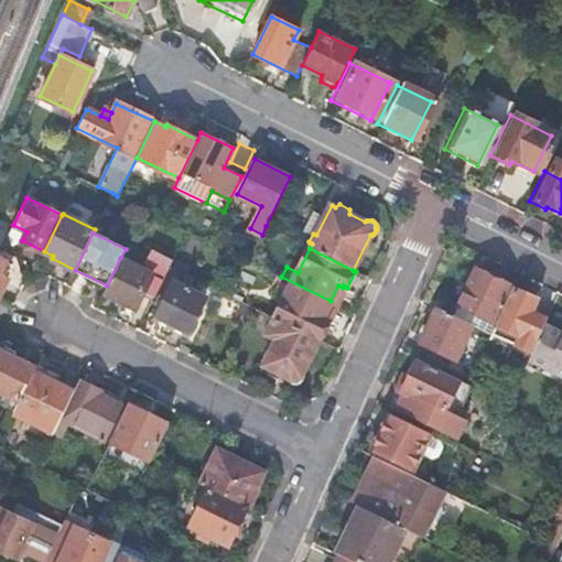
[(120,258),(107,285),(104,293),(136,309),(144,291),(154,296),(170,265),(173,259),(151,249),(141,269),(120,258)]
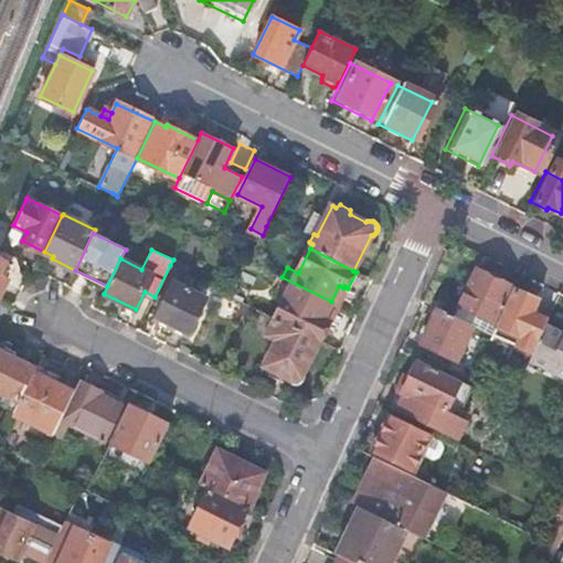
[(474,325),(492,333),(497,325),(497,324),(494,321),(511,286),(478,269),(455,316),(474,325)]
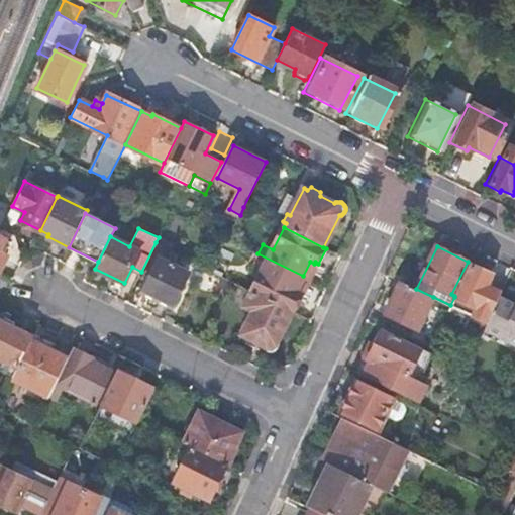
[(264,269),(252,291),(291,309),(292,309),(296,311),(303,296),(300,294),(301,292),(297,290),(303,276),(258,253),(252,264),(264,269)]
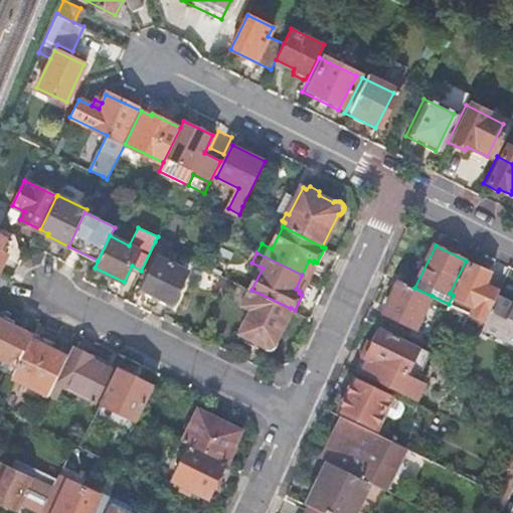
[(155,297),(171,306),(186,275),(157,260),(143,288),(156,295),(155,297)]
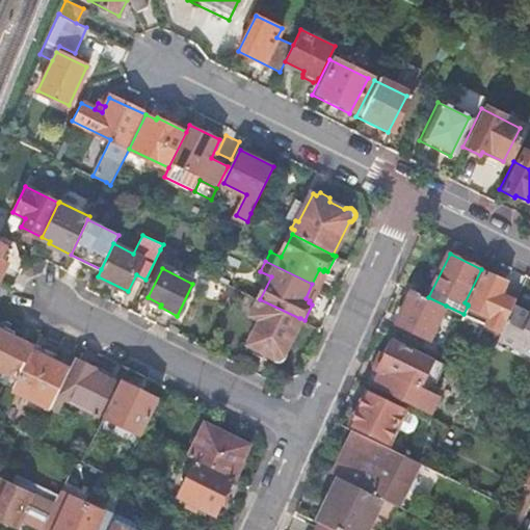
[(513,305),(515,299),(502,293),(507,282),(486,271),(470,307),(468,306),(464,314),(480,321),(483,314),(491,317),(487,324),(502,330),(513,305)]
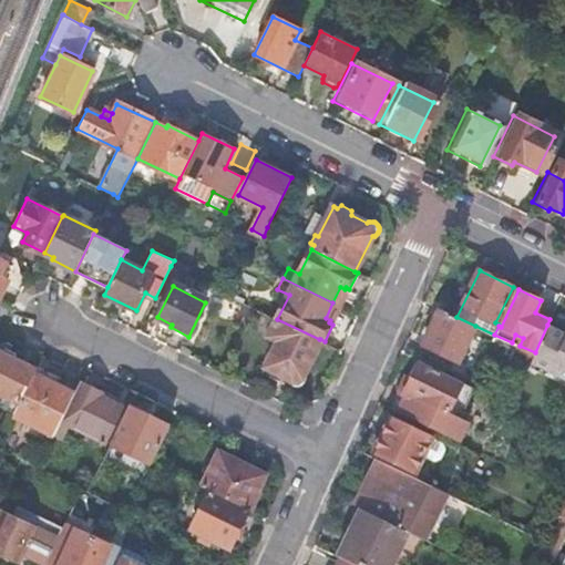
[(459,360),(475,326),(456,317),(440,308),(424,343),(459,360)]
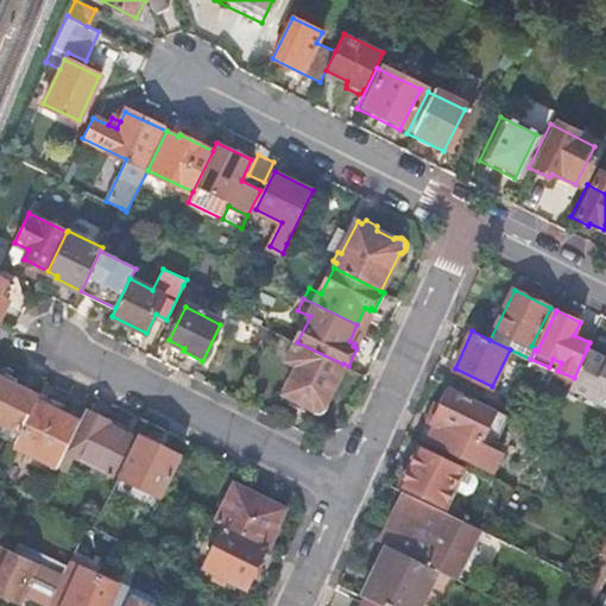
[(342,364),(297,342),(288,360),(298,366),(284,393),(310,406),(310,409),(311,411),(314,412),(315,414),(319,414),(321,414),(322,412),(323,411),(326,410),(326,408),(326,405),(326,403),(324,401),(342,364)]
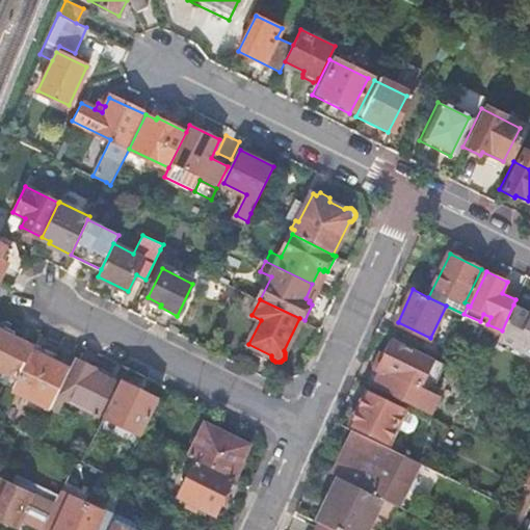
[(502,330),(499,338),(529,353),(529,312),(513,305),(502,330)]
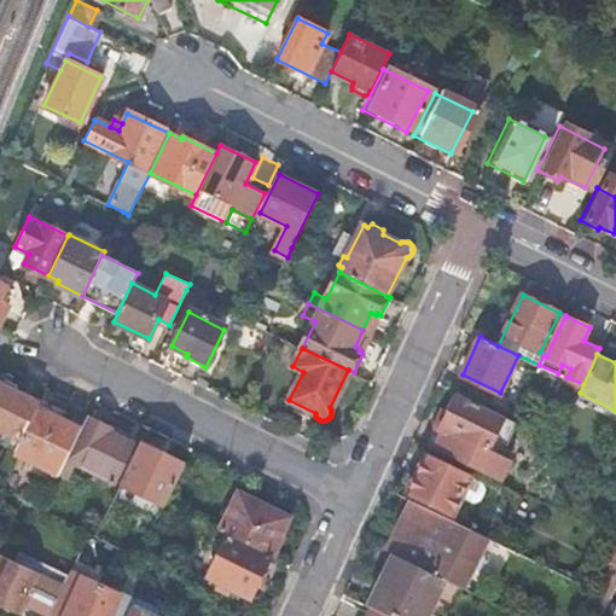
[(39,404),(0,384),(0,429),(21,440),(38,406),(39,404)]
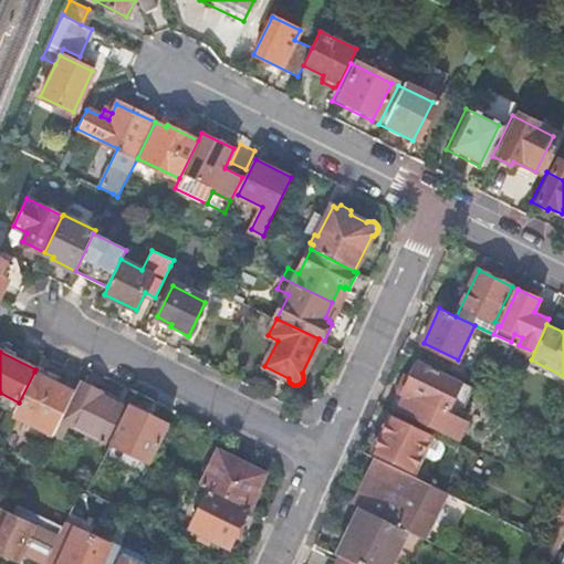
[(458,417),(473,385),(418,358),(417,361),(415,359),(408,373),(410,375),(401,392),(405,393),(396,409),(404,413),(424,423),(456,438),(465,420),(458,417)]
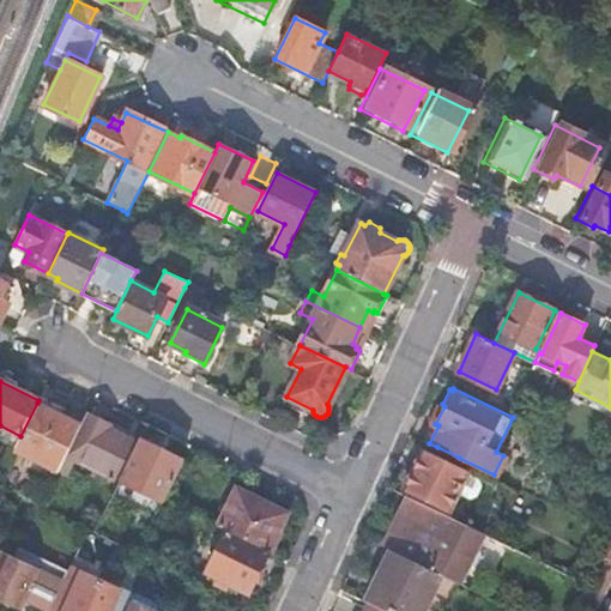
[(37,403),(20,436),(16,447),(31,455),(26,464),(34,467),(37,461),(56,471),(59,466),(65,454),(77,429),(58,421),(61,415),(37,403)]
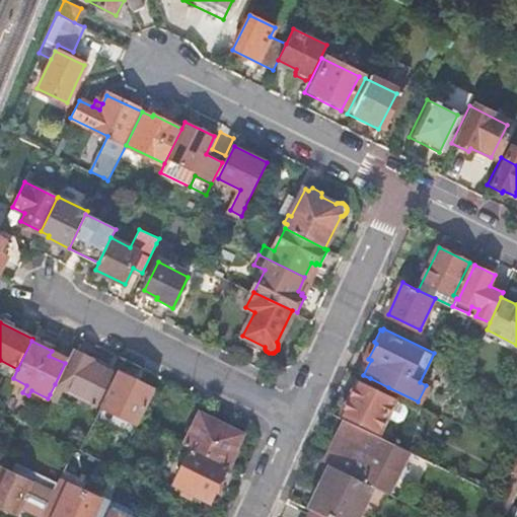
[(432,352),(448,360),(452,352),(436,344),(432,352)]
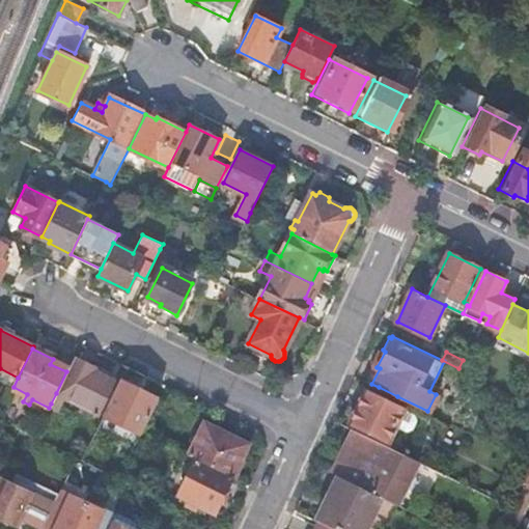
[(56,393),(51,404),(64,411),(71,400),(98,414),(114,380),(94,370),(95,367),(76,358),(58,394),(56,393)]
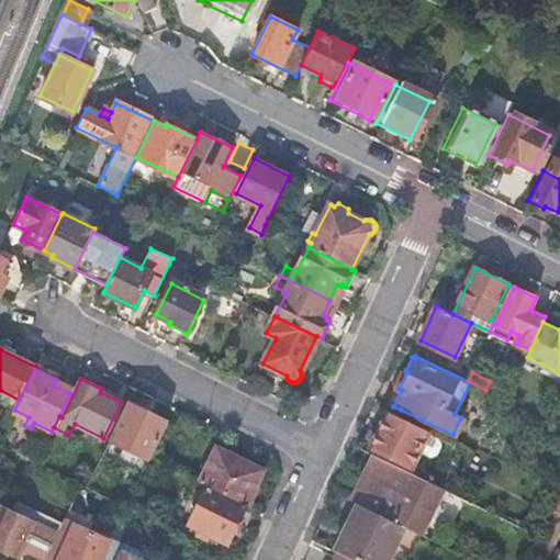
[(389,404),(393,406),(402,390),(399,389),(394,387),(387,403),(389,404)]
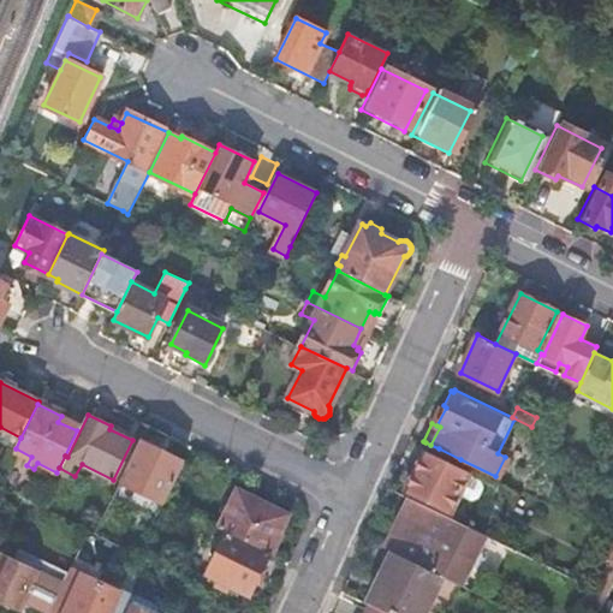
[(120,482),(164,503),(164,501),(183,463),(140,441),(120,482)]
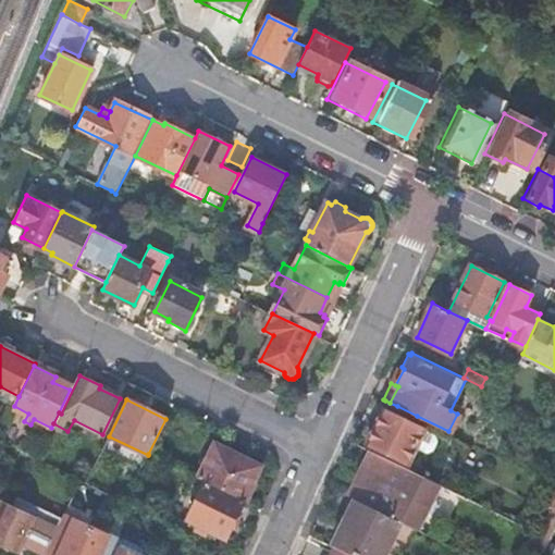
[(424,429),(385,410),(377,427),(374,426),(367,440),(370,441),(369,443),(408,463),(416,446),(428,452),(433,449),(438,441),(435,435),(424,430),(424,429)]
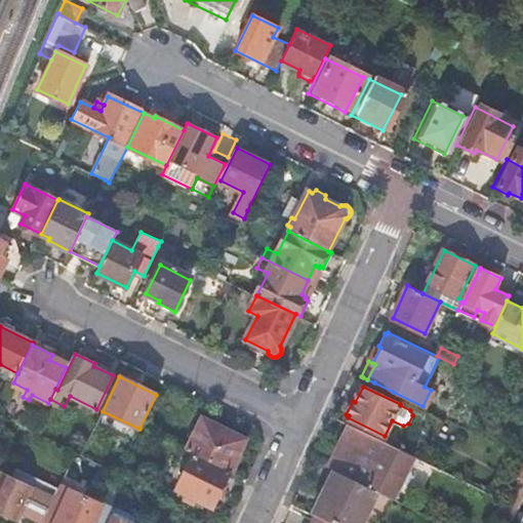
[(193,453),(230,472),(246,439),(203,418),(187,450),(193,453)]
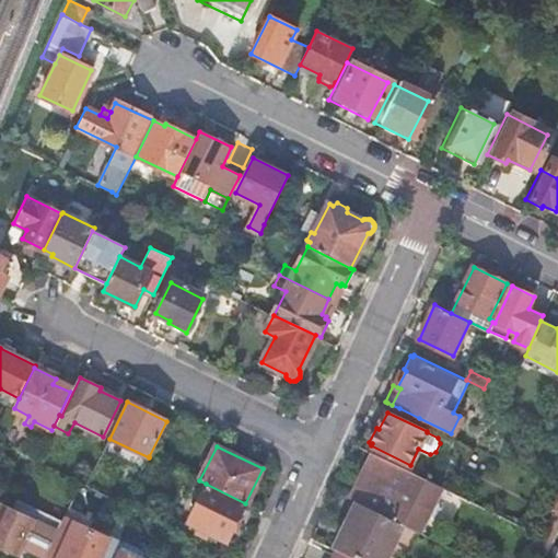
[(414,473),(380,455),(372,452),(362,473),(369,476),(357,502),(403,524),(419,532),(442,486),(414,473)]
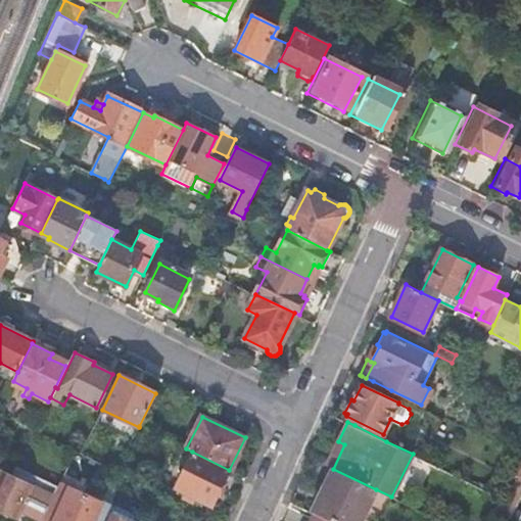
[(211,505),(229,470),(192,452),(175,486),(211,505)]
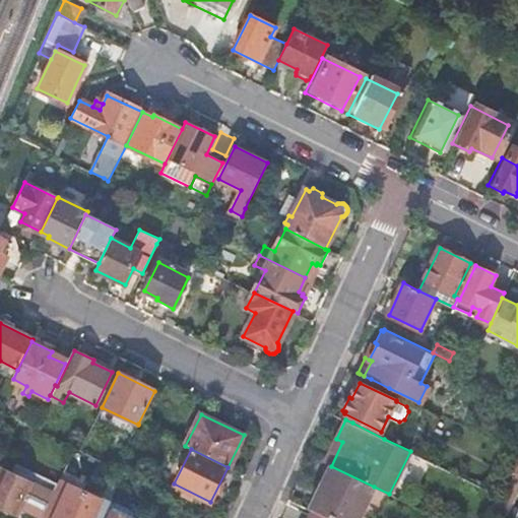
[(16,466),(12,474),(1,468),(0,470),(0,506),(15,515),(30,483),(28,481),(33,474),(16,466)]
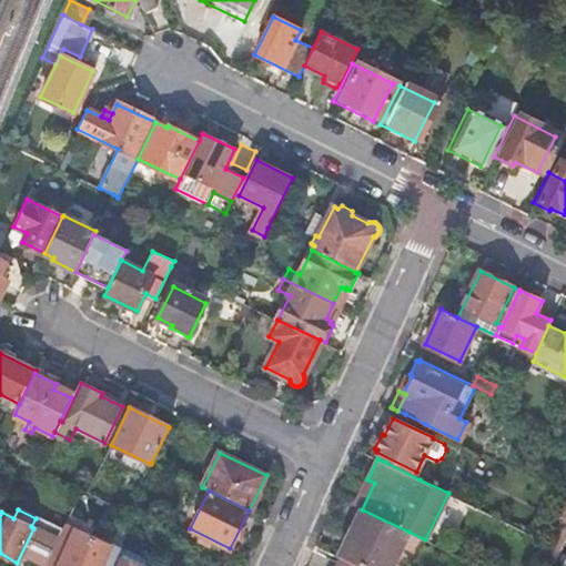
[(391,565),(408,532),(362,509),(339,557),(342,558),(356,565),(391,565)]
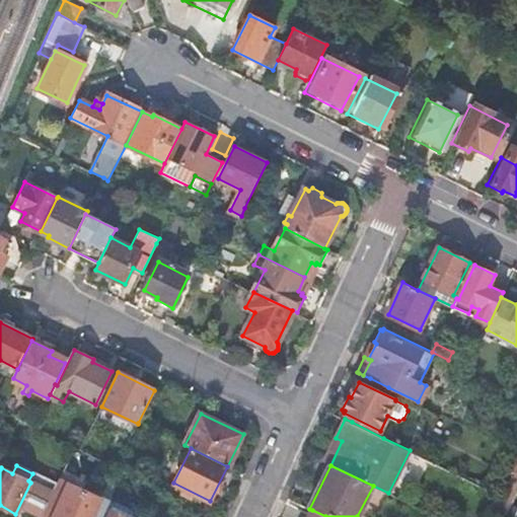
[(74,516),(87,492),(60,478),(42,515),(45,516),(74,516)]
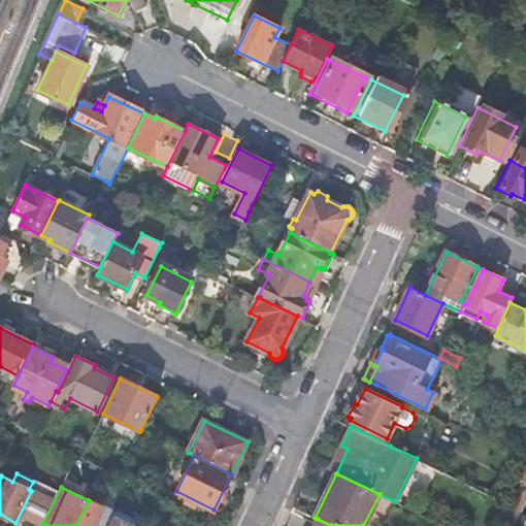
[(105,507),(89,500),(75,525),(107,525),(111,520),(114,513),(105,507)]
